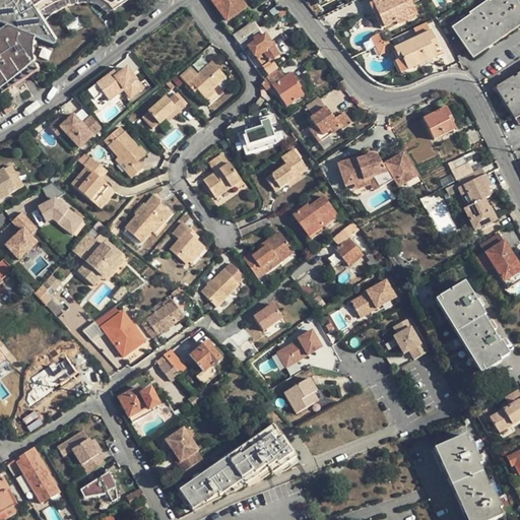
[(0,85),(1,87),(4,91),(34,69),(33,66),(31,62),(31,54),(31,45),(33,41),(34,37),(52,44),(54,43),(54,41),(53,39),(36,12),(52,3),(57,0),(101,0),(102,0),(112,9),(126,0),(0,0),(0,23),(6,25),(0,30),(0,85)]
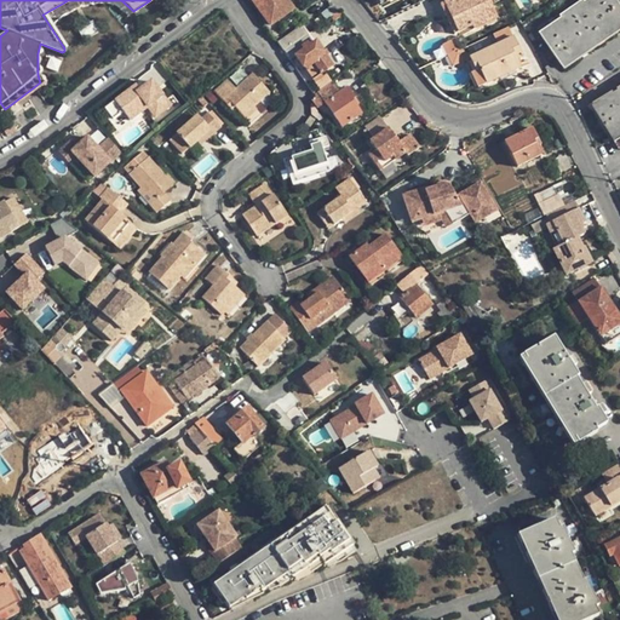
[(296,7),(290,0),(254,0),(273,24),(296,7)]
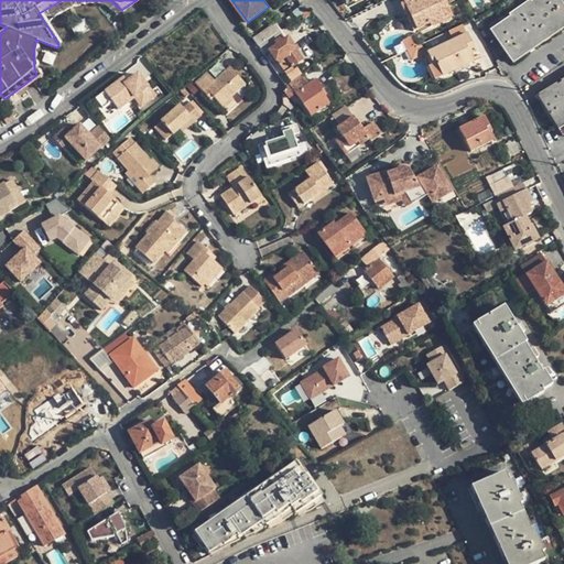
[(411,0),(405,2),(403,3),(416,31),(430,24),(431,29),(452,18),(443,0),(411,0)]
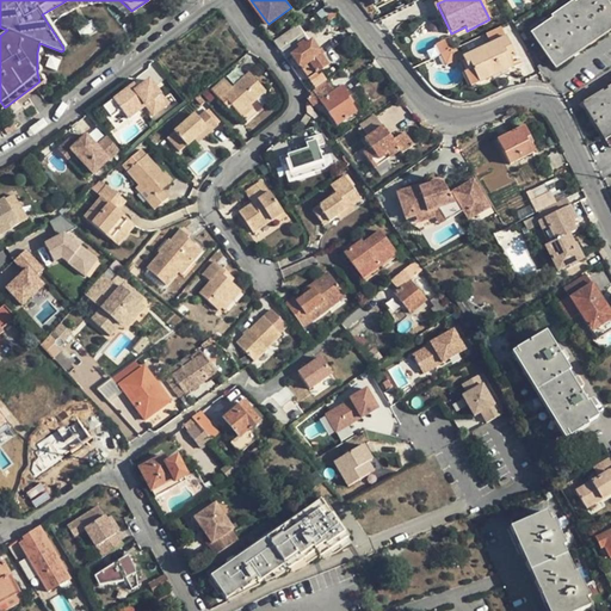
[(610,28),(610,26),(610,25),(610,10),(604,0),(584,0),(576,5),(575,2),(551,18),(554,22),(534,35),(553,66),(561,60),(562,61),(610,28)]
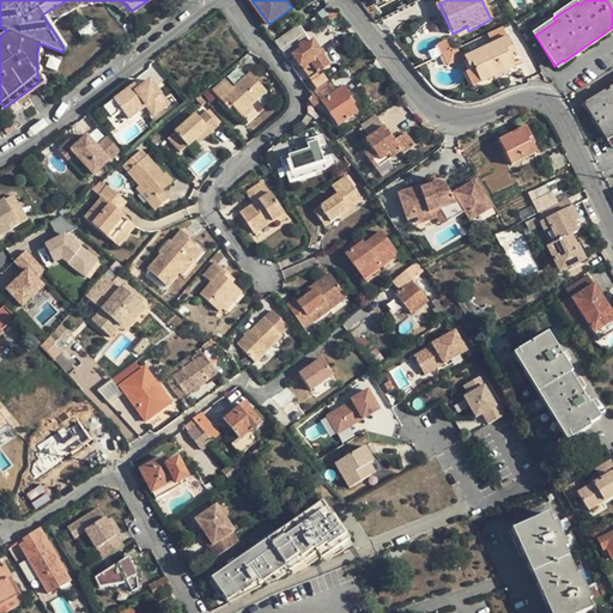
[(322,19),(327,17),(333,12),(328,5),(317,12),(322,19)]
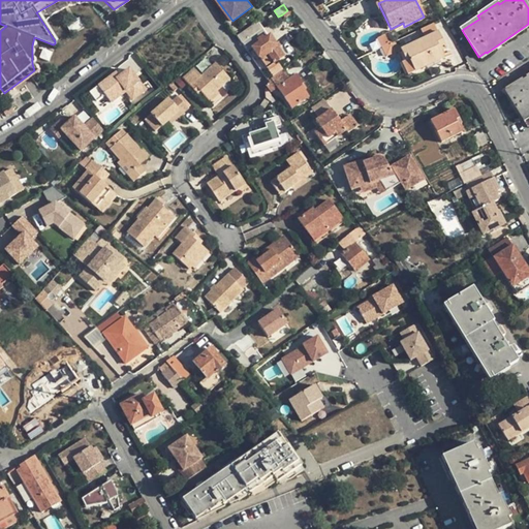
[(289,9),(287,10),(282,14),(285,20),(286,19),(286,18),(287,16),(290,16),(292,13),(289,9)]
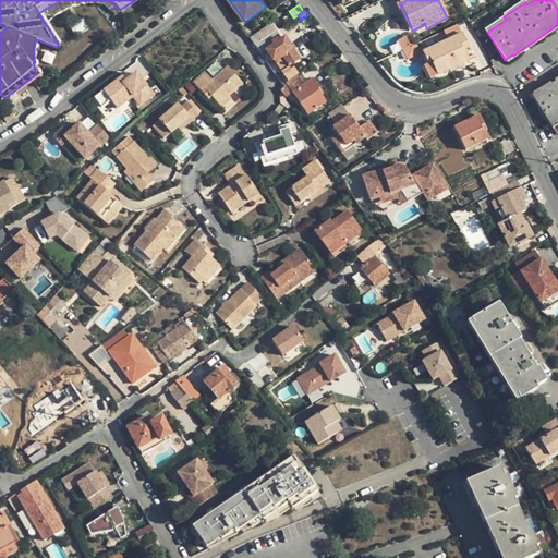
[(273,23),(250,38),(255,46),(277,29),(273,23)]
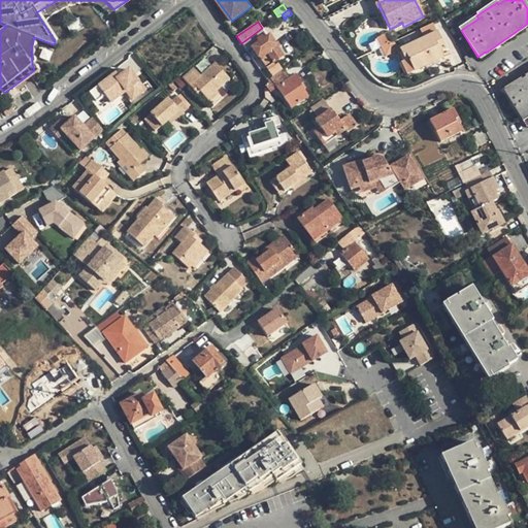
[(422,31),(425,38),(437,32),(434,25),(422,31)]
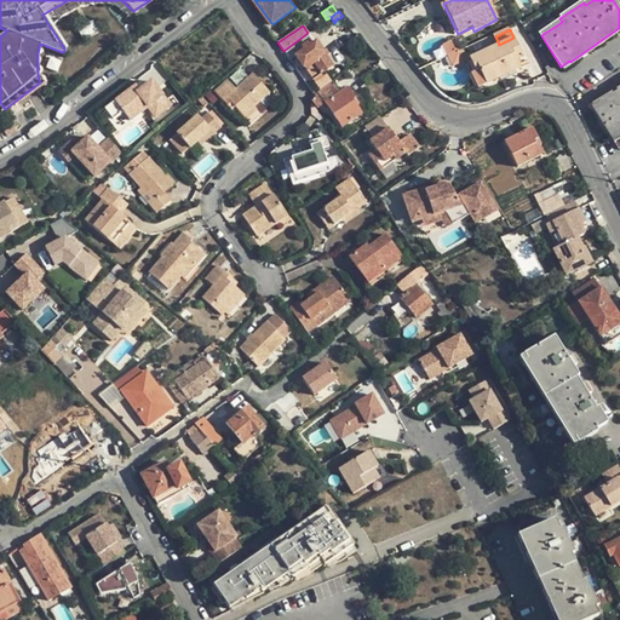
[(314,41),(308,33),(283,51),(290,61),(296,57),(311,80),(332,65),(315,40),(314,41)]
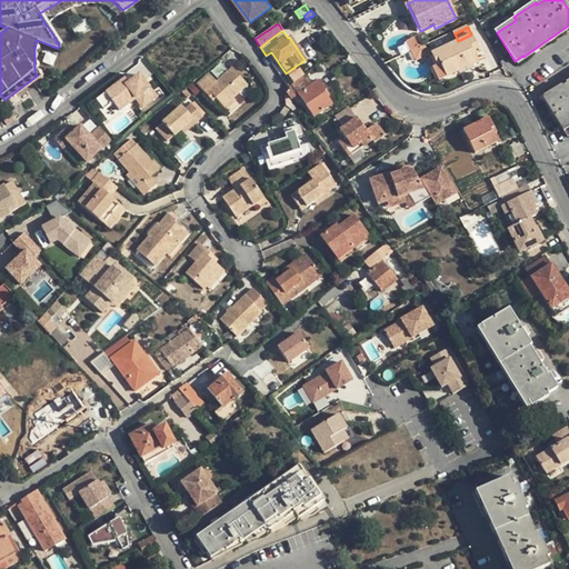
[(471,35),(458,41),(431,55),(437,67),(440,66),(447,78),(477,63),(473,57),(479,53),(471,35)]
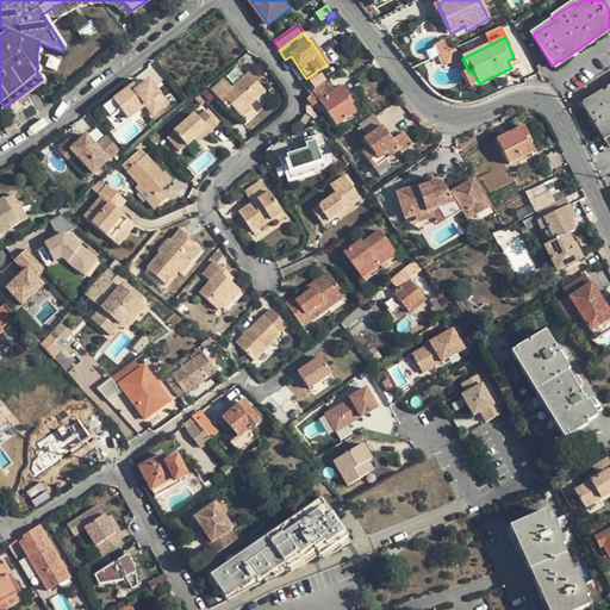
[(435,44),(440,56),(450,51),(448,45),(446,39),(435,44)]
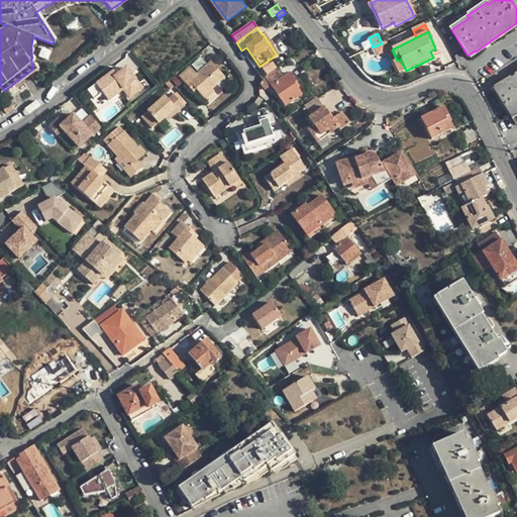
[(382,43),(373,47),(377,57),(386,52),(384,46),(382,43)]
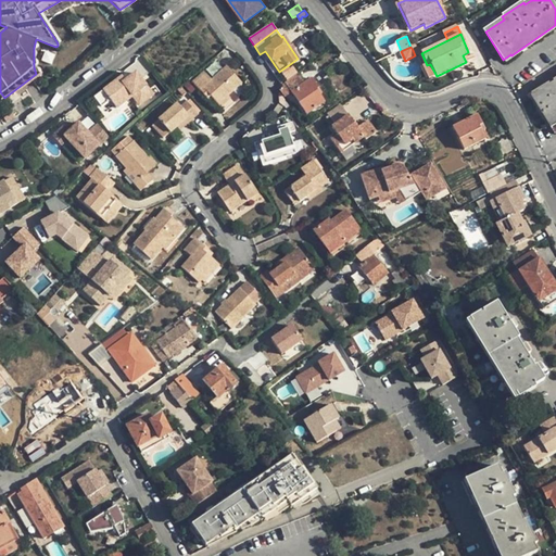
[(433,78),(437,76),(430,64),(427,65),(433,78)]
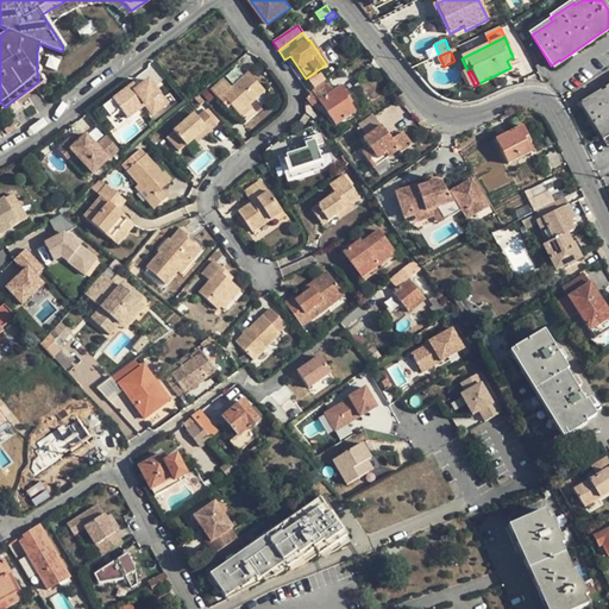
[(236,113),(248,102),(261,89),(245,73),(230,88),(223,80),(209,92),(220,104),(224,102),(228,107),(236,113)]
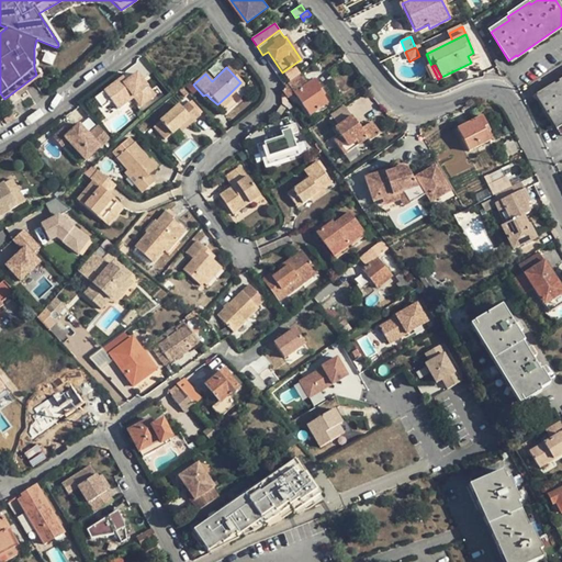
[(191,82),(193,85),(205,74),(203,71),(191,82)]
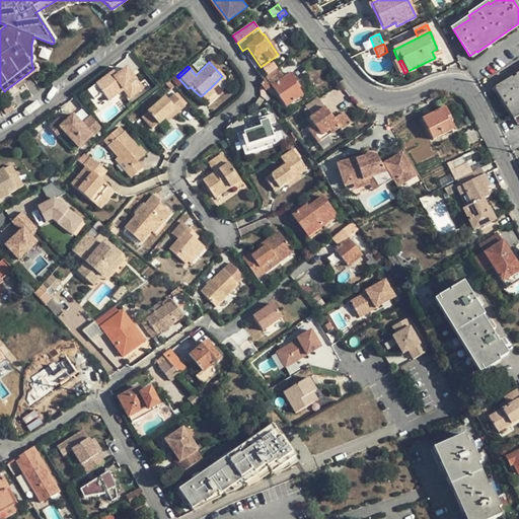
[(114,72),(87,91),(93,99),(101,93),(107,101),(123,90),(129,98),(141,89),(126,69),(117,76),(114,72)]
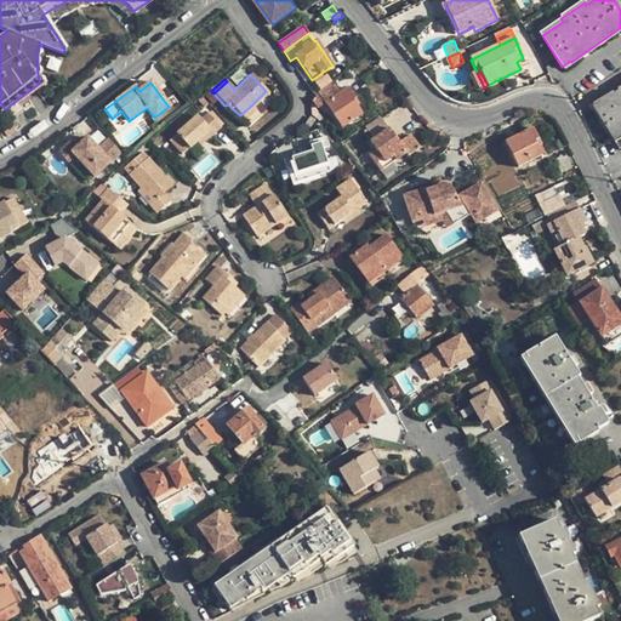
[(332,83),(317,93),(324,103),(342,129),(363,114),(357,107),(353,100),(355,98),(347,86),(340,92),(332,83)]
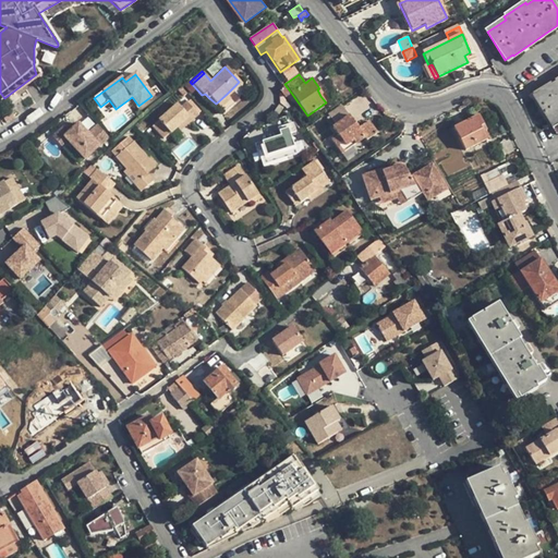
[(557,80),(533,96),(552,125),(557,120),(557,80)]
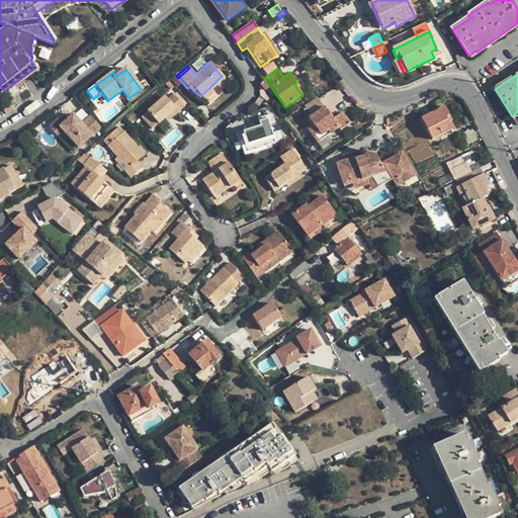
[(264,78),(261,80),(262,81),(259,84),(264,91),(270,86),(264,78)]
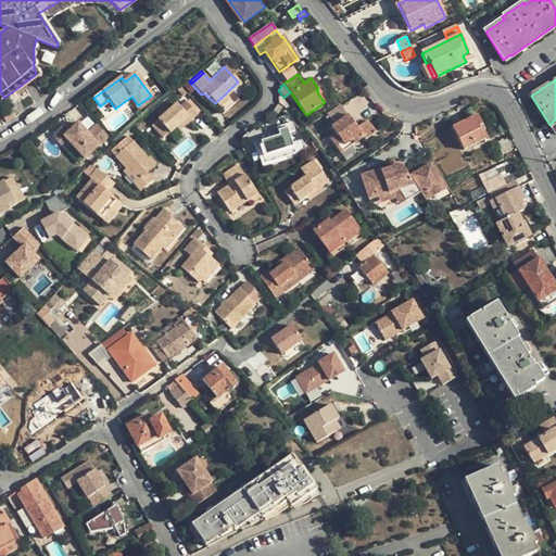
[(229,98),(226,93),(215,103),(218,108),(229,98)]
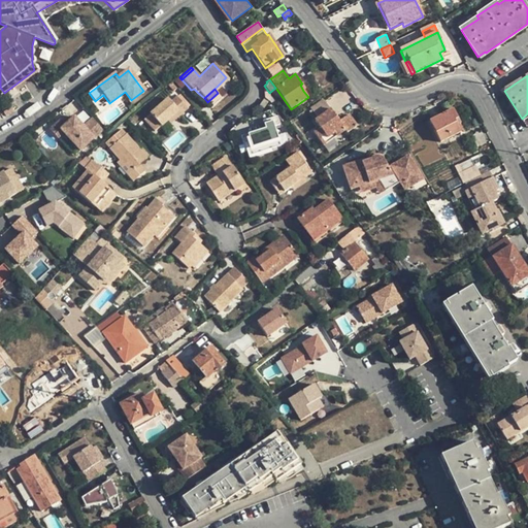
[(164,99),(147,113),(158,126),(164,121),(174,110),(177,113),(184,108),(173,96),(167,101),(164,99)]
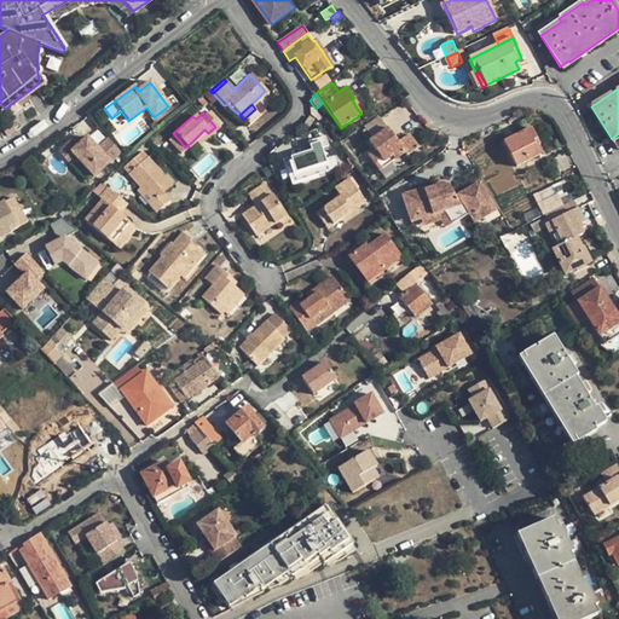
[(376,116),(362,127),(371,139),(366,143),(374,151),(366,156),(372,165),(382,158),(387,165),(403,152),(405,156),(416,148),(408,136),(391,146),(387,140),(392,137),(376,116)]
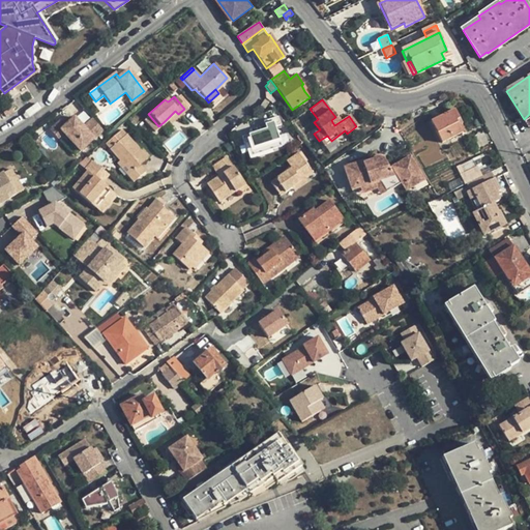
[(265,111),(268,104),(263,100),(259,107),(265,111)]
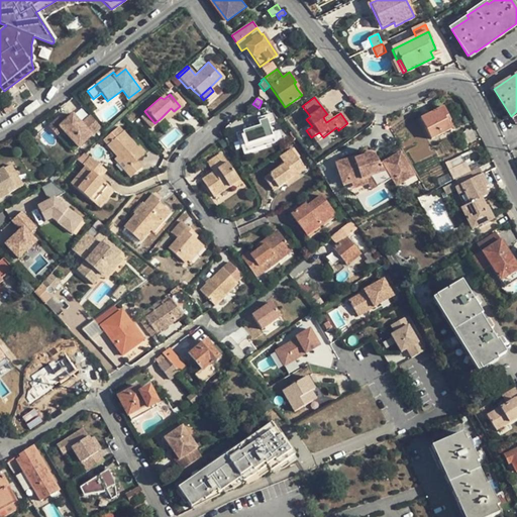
[(444,118),(448,116),(443,106),(419,118),(430,139),(451,129),(447,123),(444,118)]
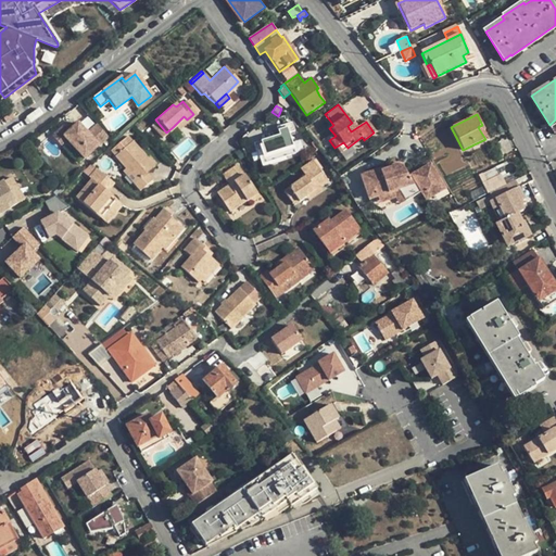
[(176,129),(187,119),(184,116),(173,127),(176,129)]
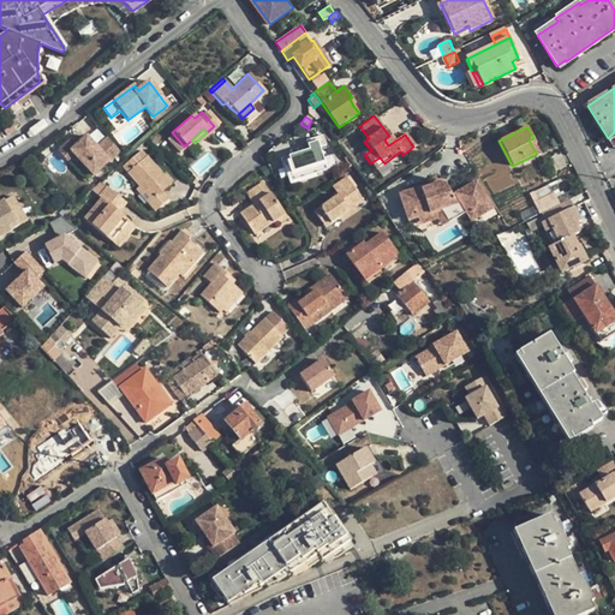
[(177,153),(184,147),(172,132),(165,138),(177,153)]
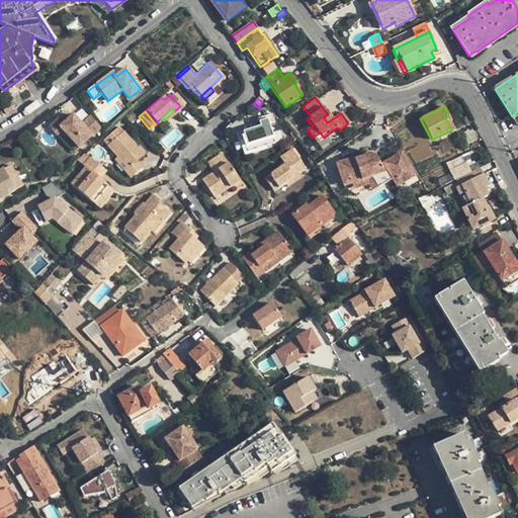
[(246,143),(247,149),(259,146),(276,141),(271,122),(275,121),(273,113),(258,117),(261,125),(237,133),(240,145),(246,143)]
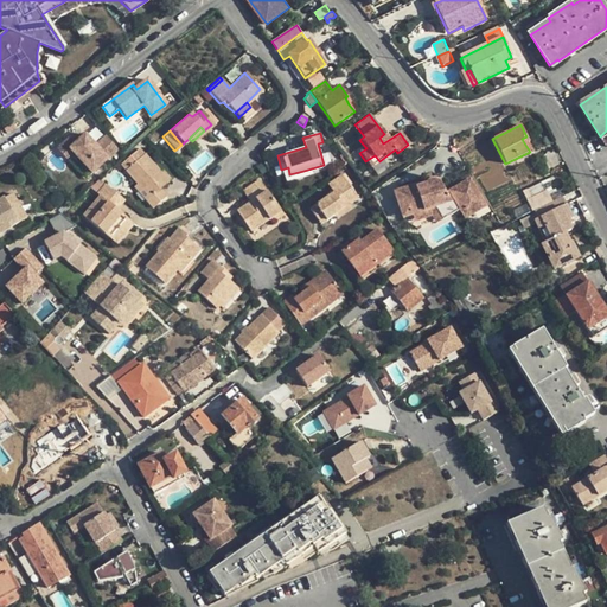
[(69,138),(57,149),(65,158),(71,152),(90,174),(107,160),(95,146),(84,135),(75,144),(69,138)]
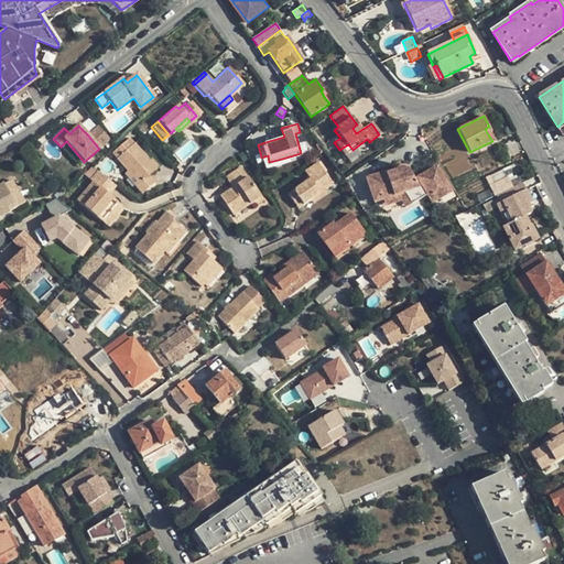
[(98,127),(88,136),(99,149),(108,140),(98,127)]
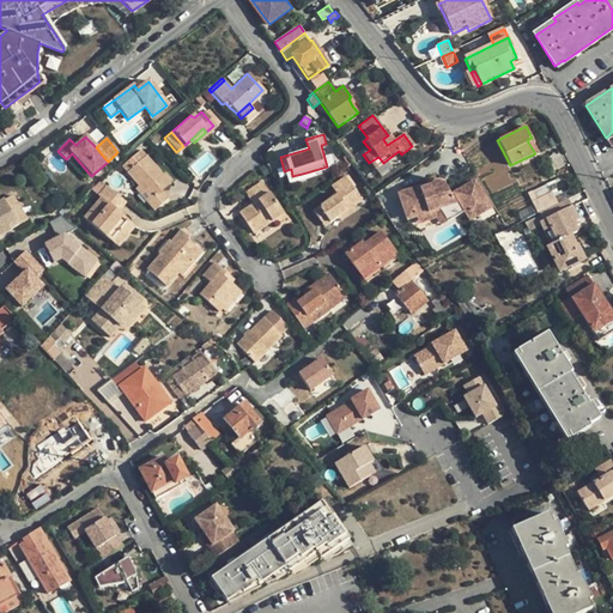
[(139,152),(132,159),(137,164),(144,156),(139,152)]
